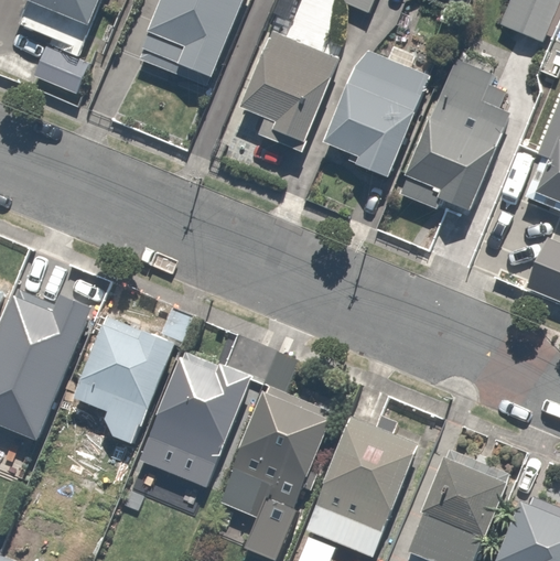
[(70,54),(78,57),(101,0),(21,0),(28,2),(18,24),(72,47),(70,54)]
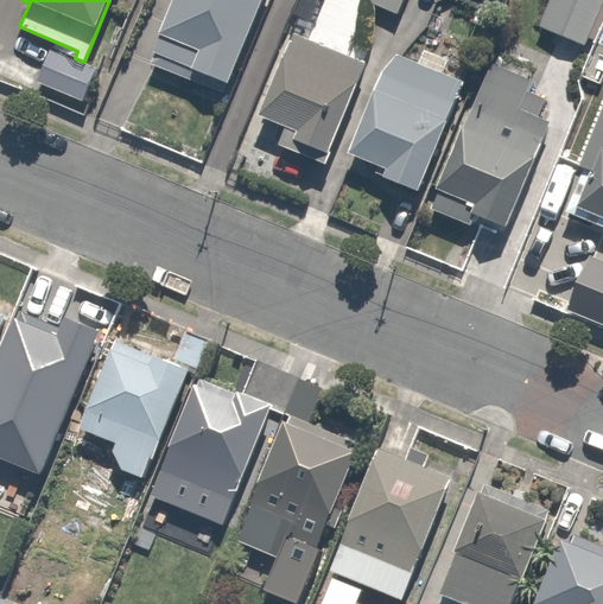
[(172,0),(158,35),(159,36),(152,52),(153,52),(148,63),(221,93),(226,83),(228,84),(261,0),(172,0)]
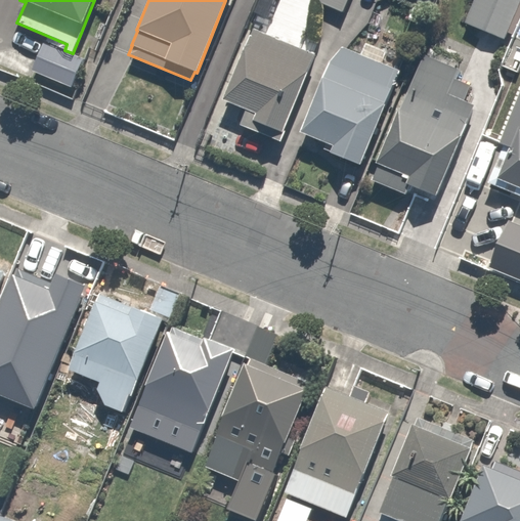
[(342,11),(346,0),(314,0),(342,11)]
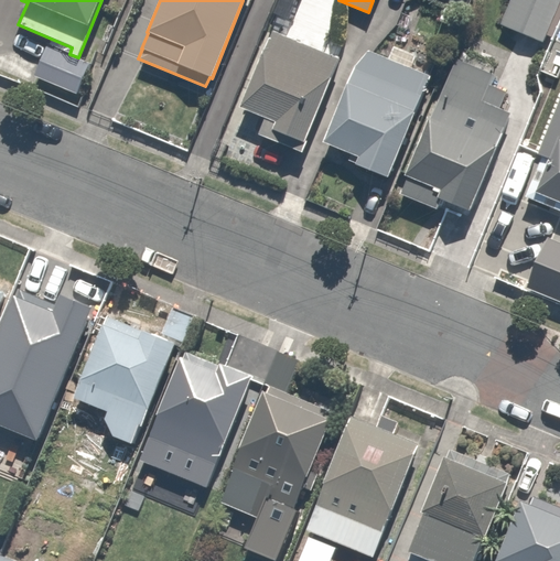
[(508,0),(498,23),(540,42),(544,34),(550,38),(559,13),(559,0),(508,0)]
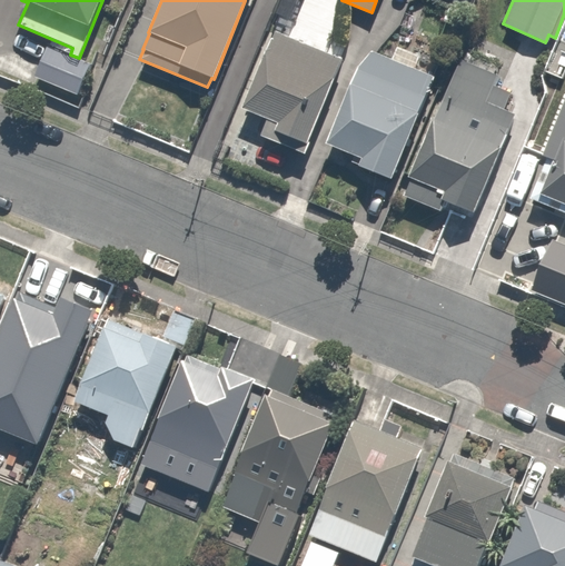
[(564,13),(555,38),(564,41),(564,13)]
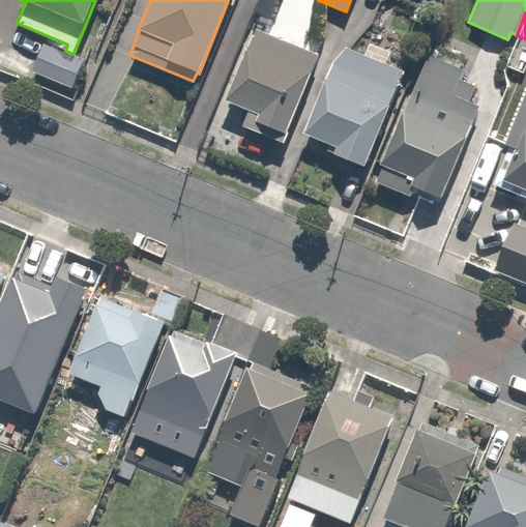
[(242,126),(284,144),(319,55),(255,29),(225,101),(249,111),(242,126)]
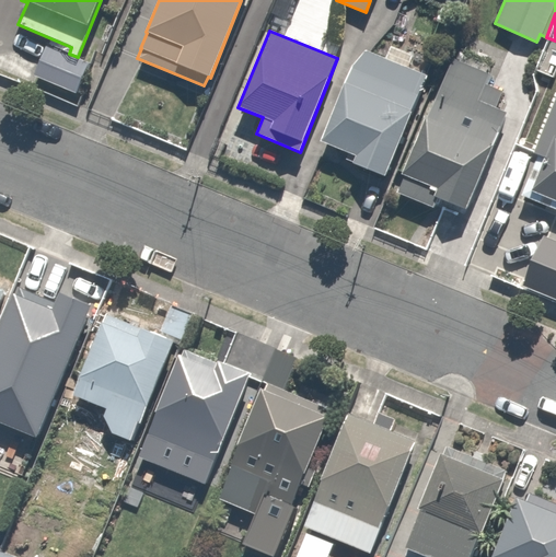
[(45,43),(32,76),(74,94),(89,61),(78,57),(69,54),(45,43)]
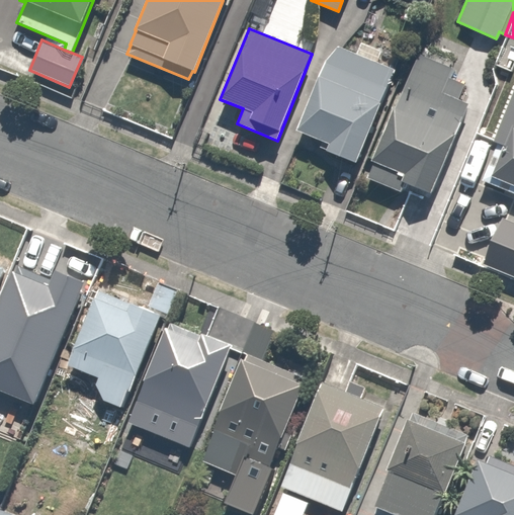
[(355,54),(337,46),(324,61),(296,131),(321,141),(319,147),(326,150),(326,151),(355,163),(395,70),(376,62),(380,51),(360,41),(355,54)]
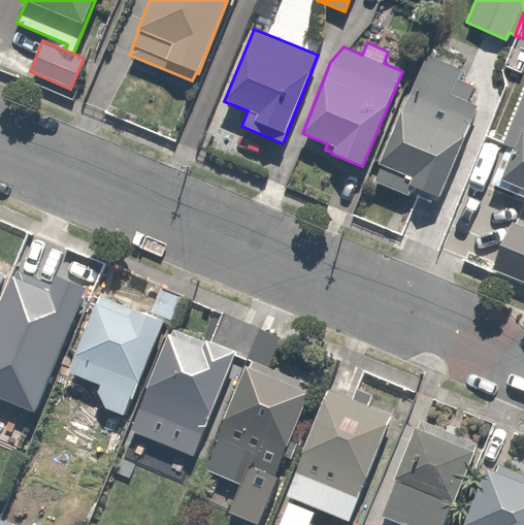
[(461,69),(426,55),(401,111),(400,110),(378,164),(381,165),(373,182),(407,196),(412,187),(439,198),(477,105),(466,101),(472,86),(457,79),(461,69)]
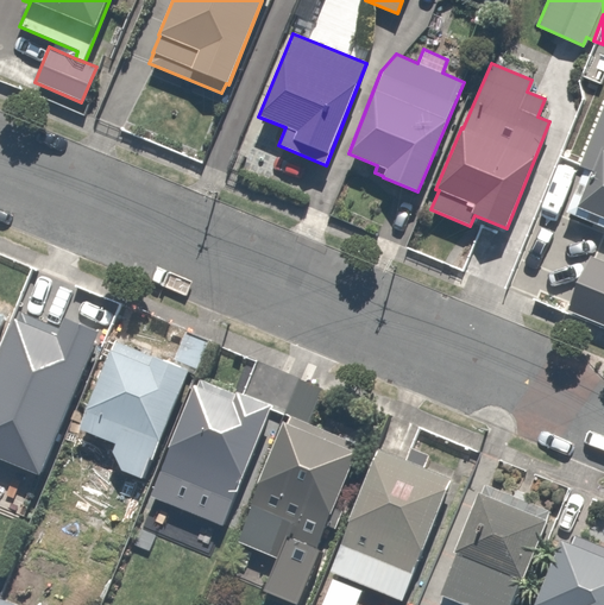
[(603,106),(580,166),(583,168),(565,212),(603,227),(603,106)]
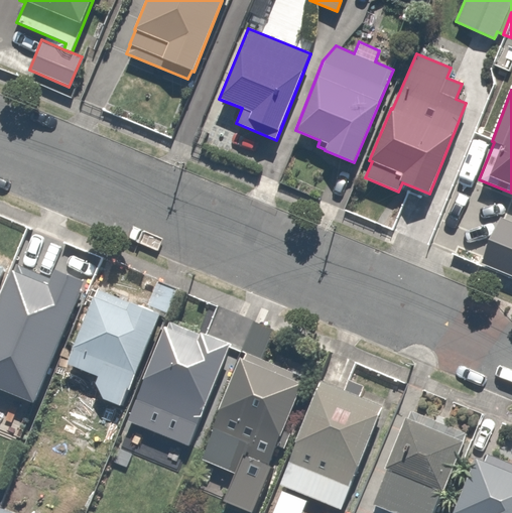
[(511,222),(499,217),(480,263),(511,276),(511,222)]
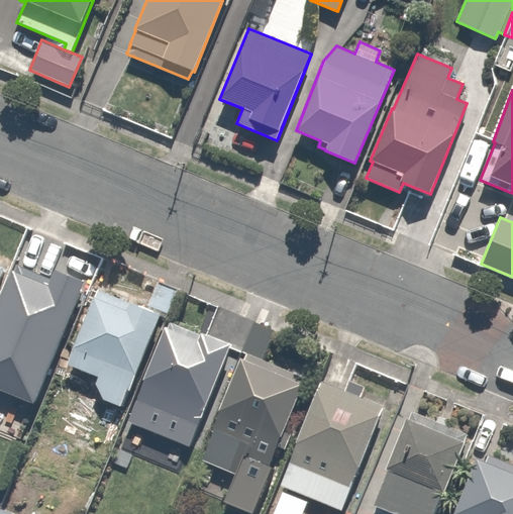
[(54,236),(30,227),(16,262),(39,271),(54,236)]
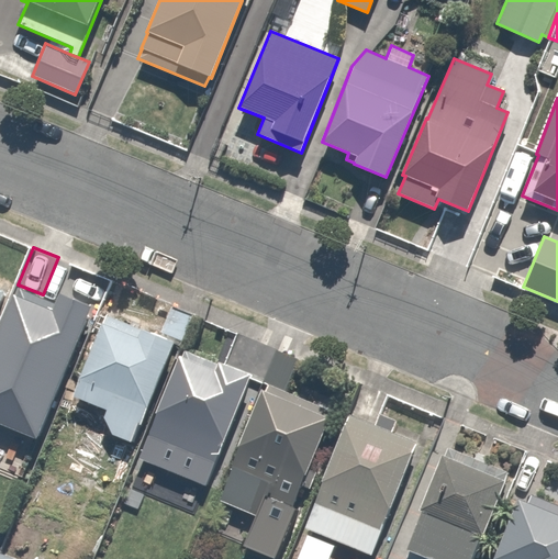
[(0,422),(38,438),(95,305),(62,292),(55,309),(46,305),(45,308),(17,295),(0,334),(0,422)]
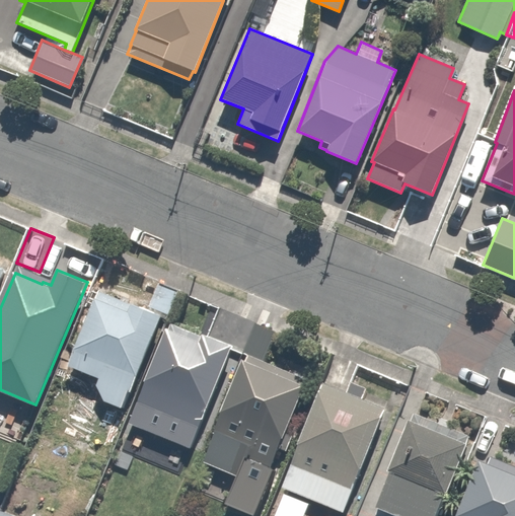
[(178,290),(158,281),(147,305),(168,314),(178,290)]
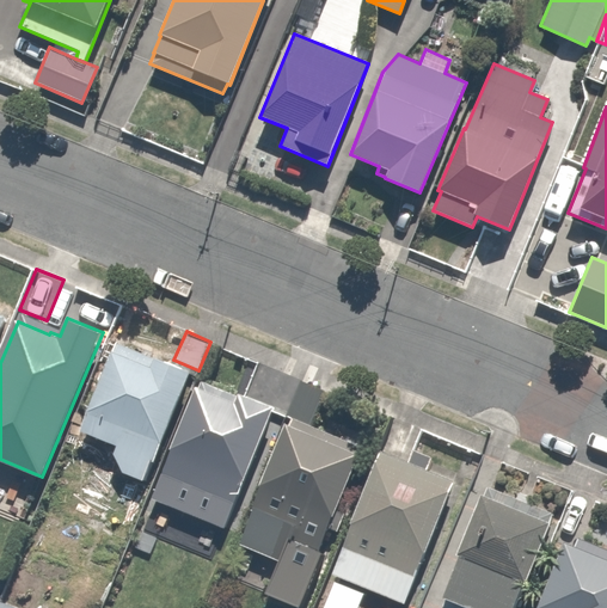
[(154,461),(191,372),(164,360),(164,361),(118,343),(115,352),(112,351),(80,430),(116,446),(112,454),(123,473),(143,481),(152,460),(154,461)]
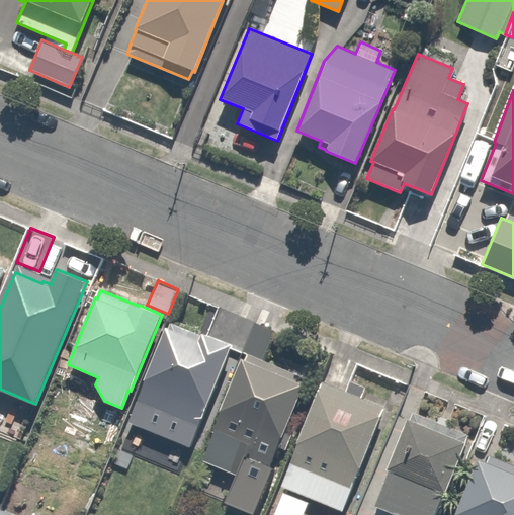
[(241,351),(247,354),(261,360),(274,330),(253,321),(241,351)]
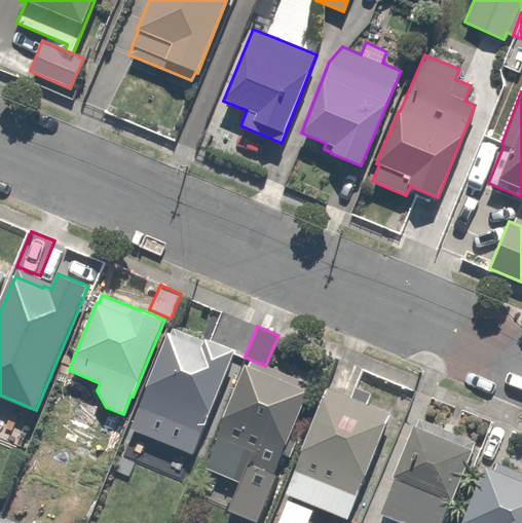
[(204,341),(173,328),(171,333),(169,332),(128,428),(192,454),(235,350),(206,339),(204,341)]
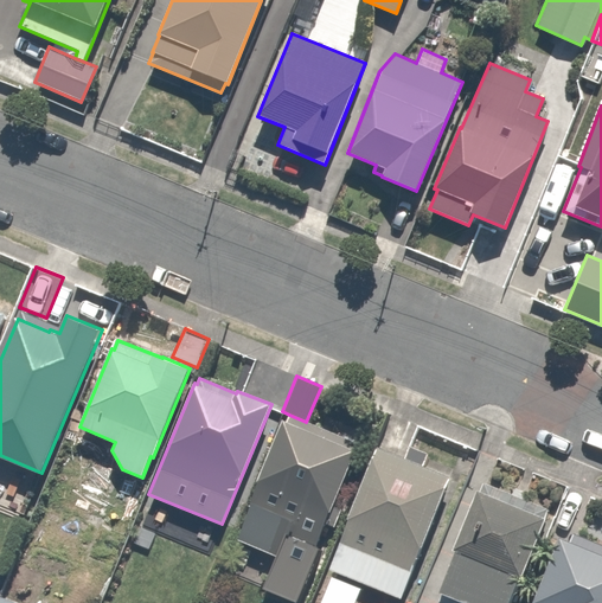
[(371,449),(376,451),(378,447),(401,455),(414,423),(386,411),(371,449)]
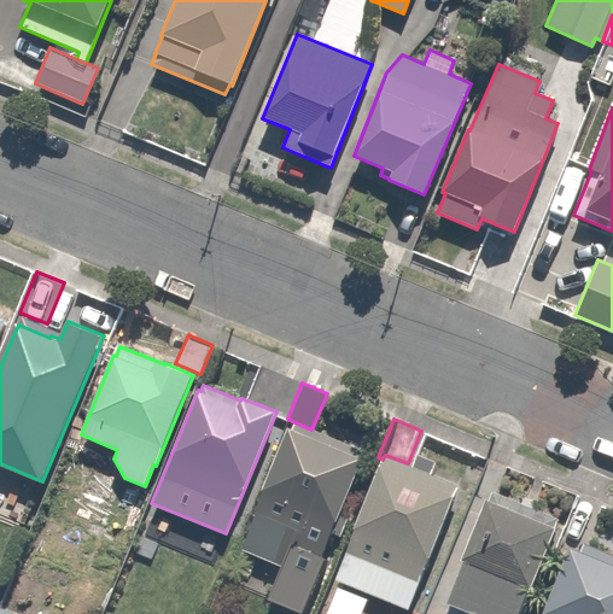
[(303,612),(326,557),(321,555),(331,533),(340,537),(349,516),(342,513),(365,458),(360,457),(363,450),(311,430),(295,422),(292,428),(289,427),(262,490),(263,491),(252,515),(256,516),(241,549),(282,566),(269,598),(303,612)]
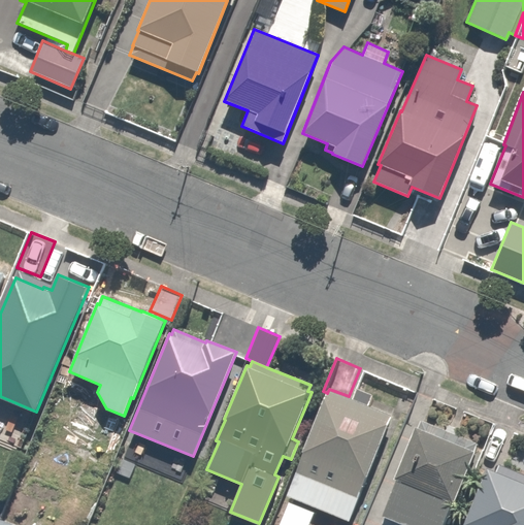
[(349,521),(393,415),(368,405),(372,394),(356,388),(352,398),(349,396),(329,389),(327,393),(303,452),(304,453),(286,495),(349,521)]
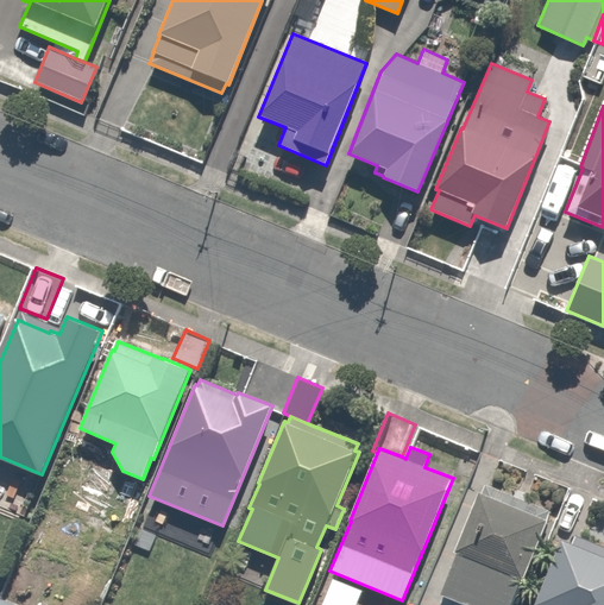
[(455,552),(439,593),(466,604),(509,604),(521,579),(523,580),(549,521),(546,520),(551,510),(485,483),(482,492),(479,491),(454,552),(455,552)]
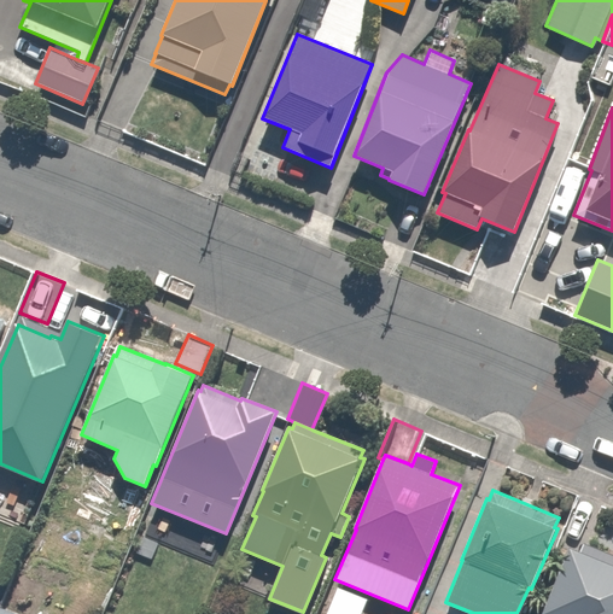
[(155,541),(139,534),(132,550),(147,557),(155,541)]
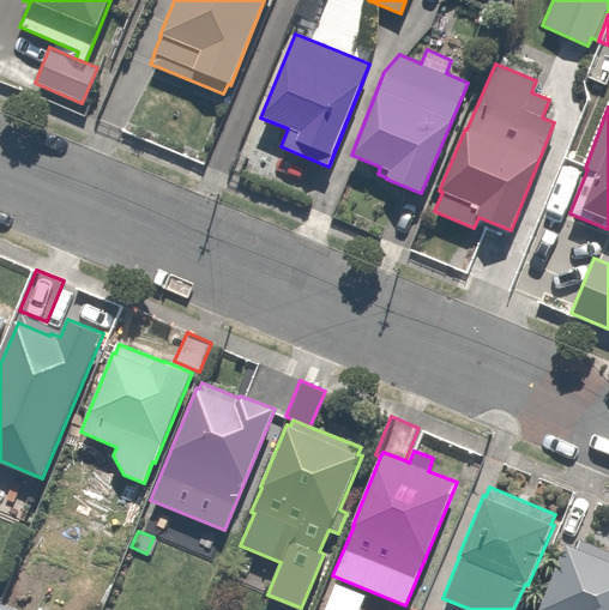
[(608,609),(608,548),(602,545),(597,556),(567,543),(540,609),(608,609)]
